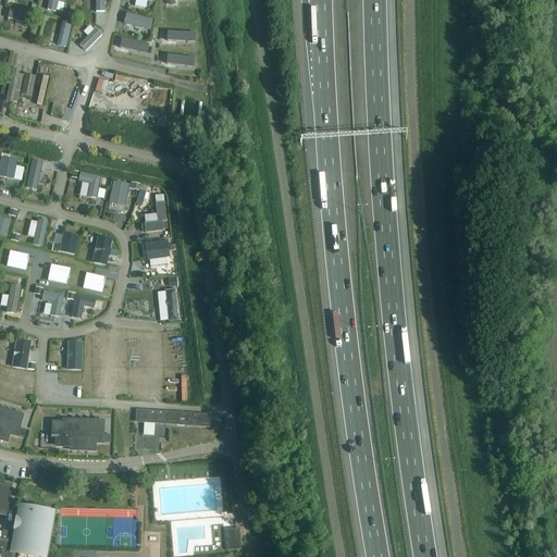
[(56,12),(58,0),(49,0),(47,10),(56,12)]
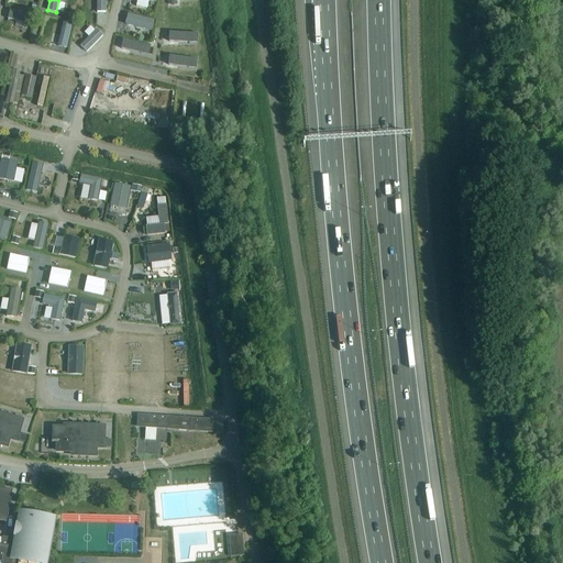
[(105,0),(96,0),(97,12),(106,12),(105,0)]
